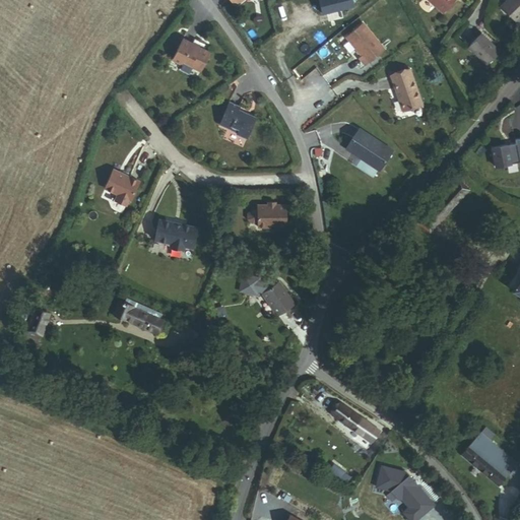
[(296,21),(354,5),(352,0),(308,0),(291,5),(293,7),(284,9),(288,22),(295,20),(296,21)]
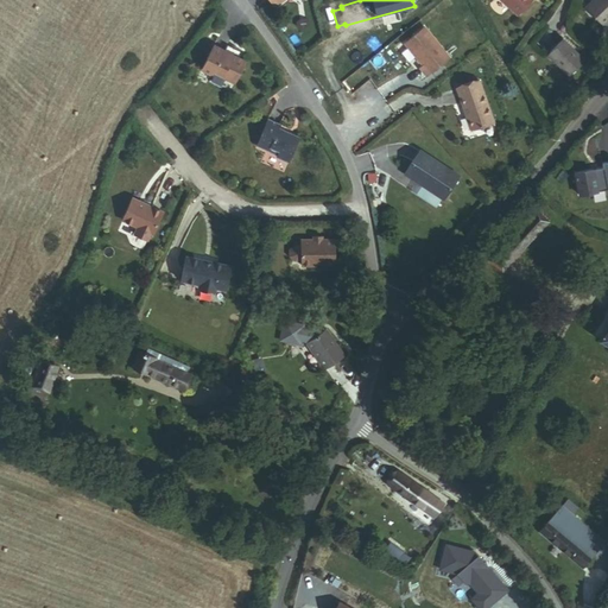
[(501,0),(518,16),(532,0),(501,0)]
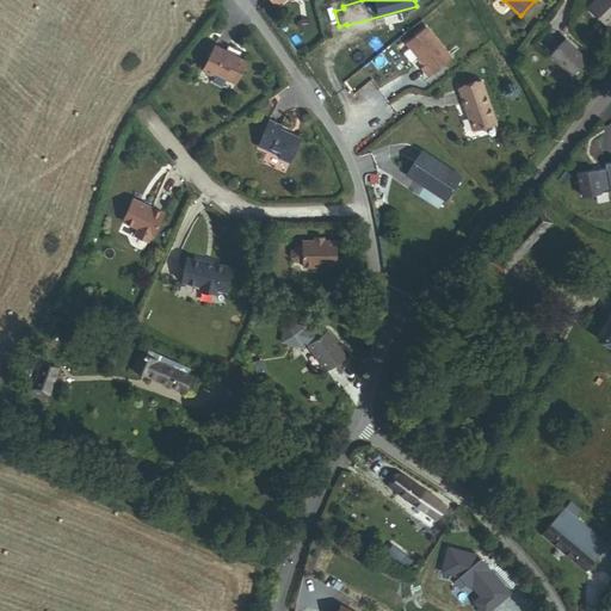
[(605,26),(610,20),(610,0),(596,0),(588,8),(605,26)]
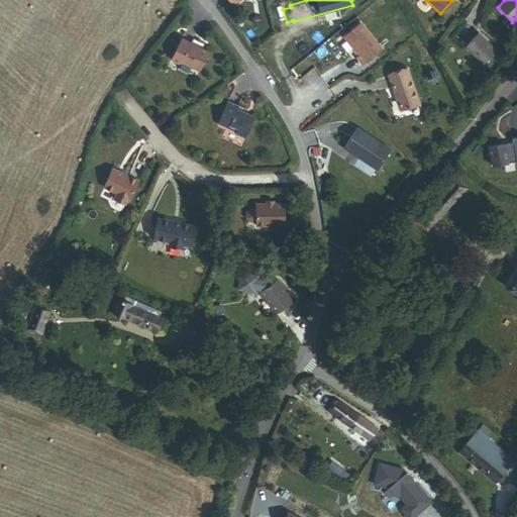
[(381,48),(359,24),(343,38),(358,56),(356,58),(363,65),(381,48)]
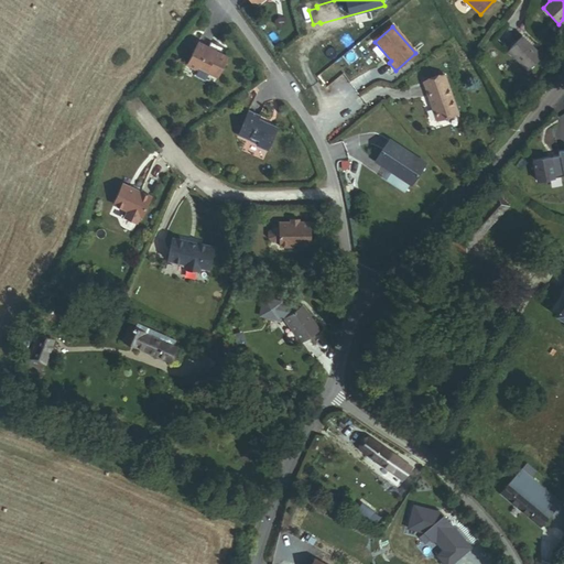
[(528,71),(541,56),(522,38),(509,51),(528,71)]
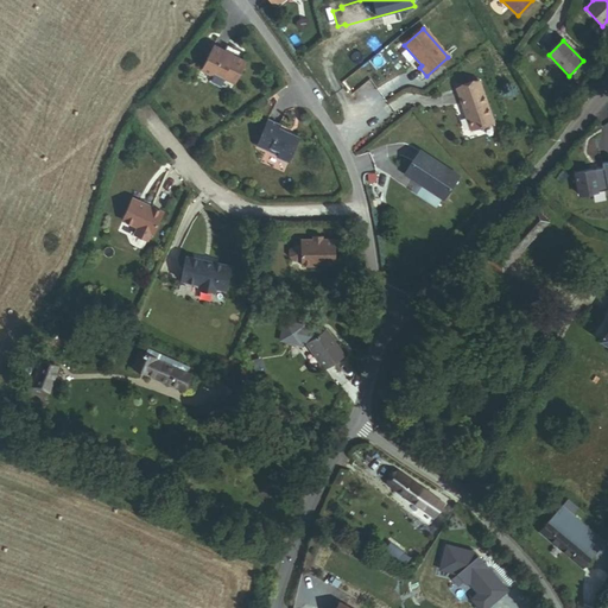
[(211,76),(215,74),(235,83),(246,62),(233,56),(232,57),(225,54),(226,51),(214,46),(202,71),(211,76)]
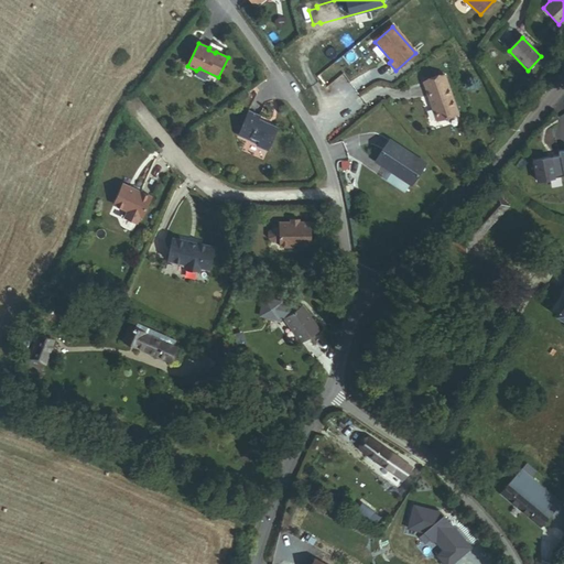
[(458,111),(445,74),(424,82),(427,90),(429,89),(431,94),(429,94),(437,119),(458,111)]
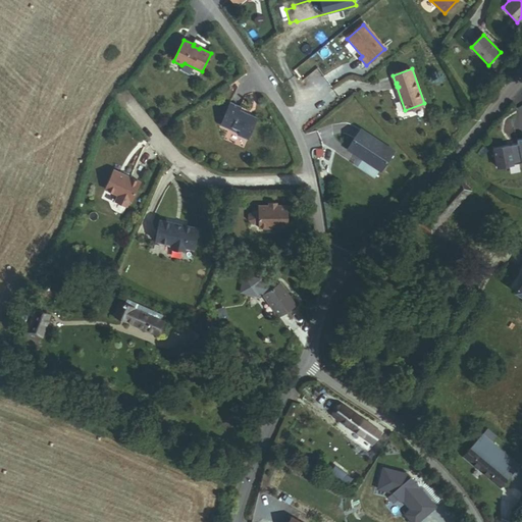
[(228,103),(217,125),(236,134),(235,136),(245,140),(255,118),(238,110),(239,108),(228,103)]
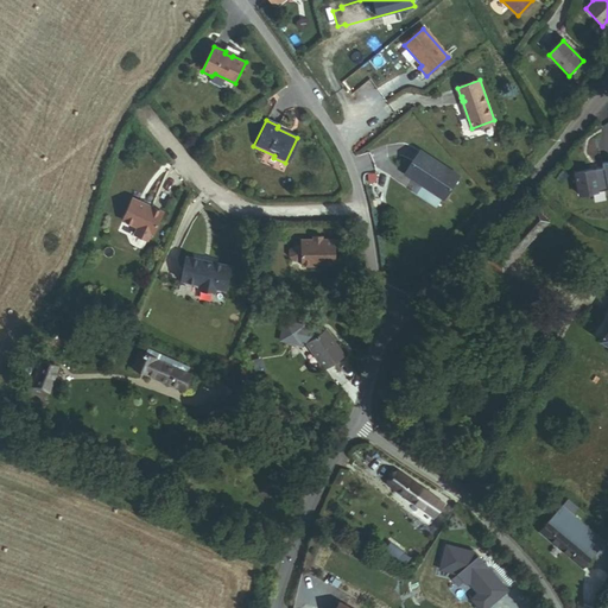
[(404,172),(418,182),(420,179),(424,183),(423,185),(443,198),(458,175),(419,149),(404,172)]
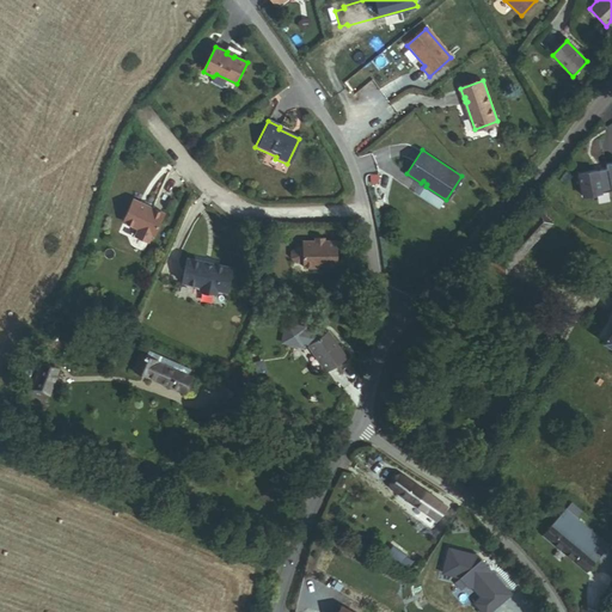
[(610,181),(582,189),(589,210),(611,202),(611,175),(609,176),(610,181)]
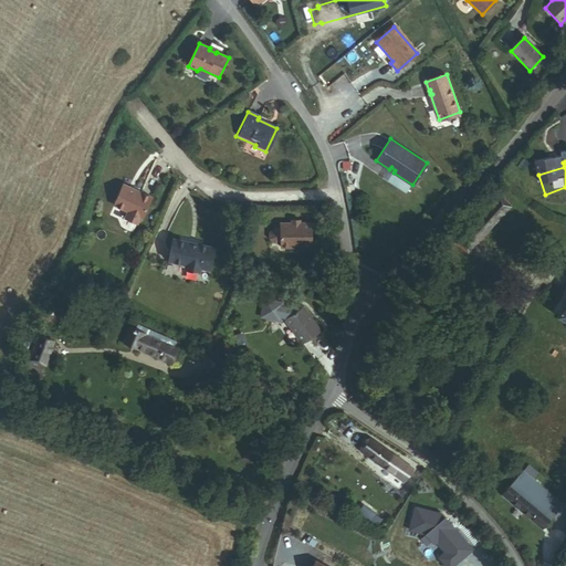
[(122,184),(112,203),(126,210),(137,216),(139,217),(149,197),(122,184)]
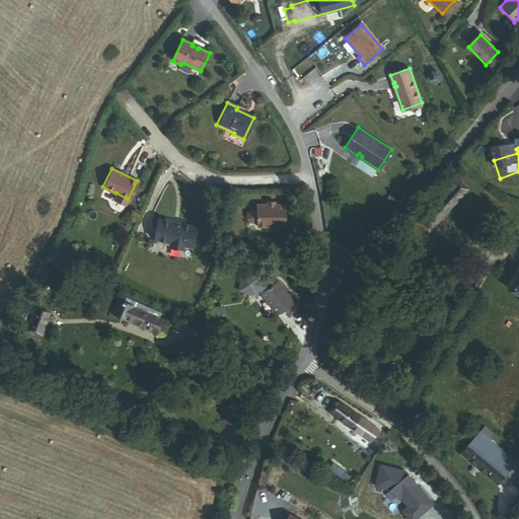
[(427,209),(429,211),(447,192),(445,190),(427,209)]
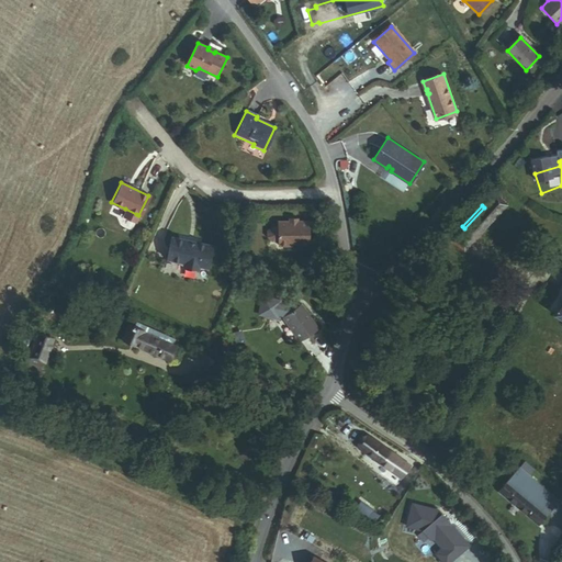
[(134,221),(136,214),(125,209),(122,215),(134,221)]
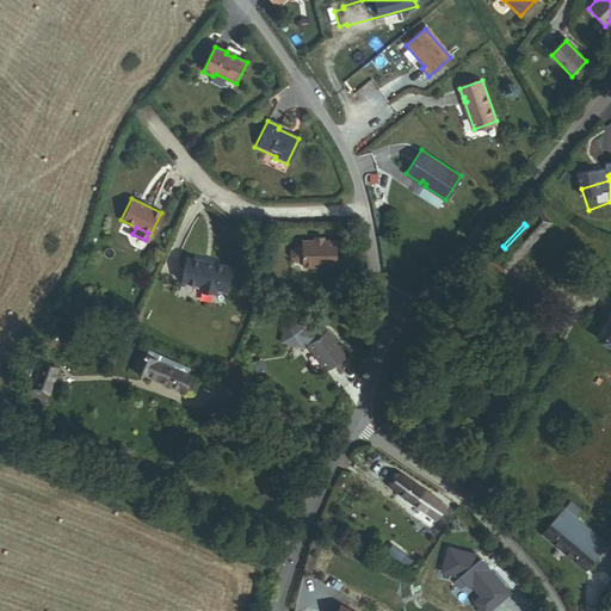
[(301,266),(335,265),(334,240),(322,241),(313,241),(301,241),(301,247),(295,247),(289,251),(290,258),(295,263),(301,261),(301,266)]
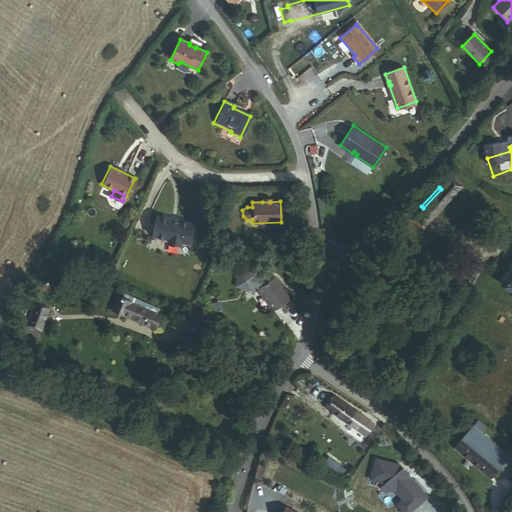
[(170,220),(171,219),(155,217),(152,238),(168,240),(167,241),(182,243),(182,242),(191,243),(194,222),(178,220),(178,222),(170,220)]
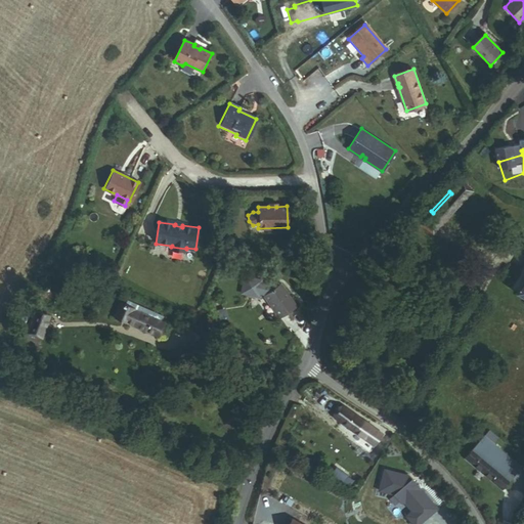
[(278,282),(262,295),(279,316),(295,304),(278,282)]
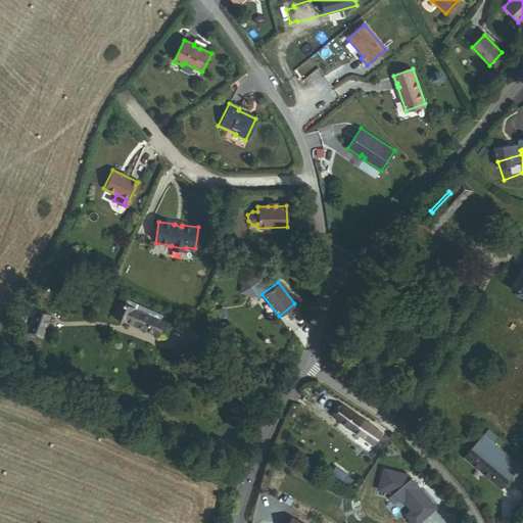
[(159,321),(161,316),(127,299),(125,305),(120,303),(113,318),(126,323),(127,321),(156,334),(161,322),(159,321)]
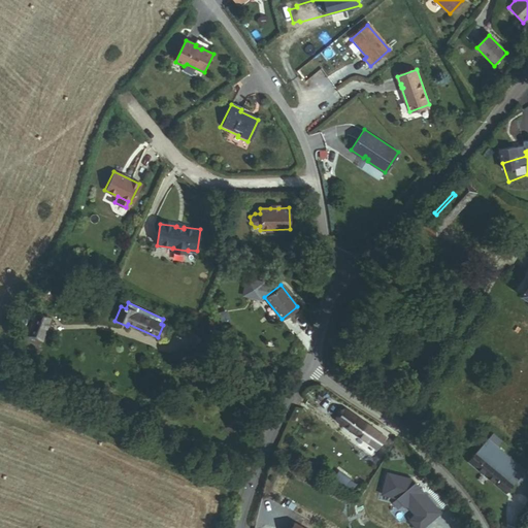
[(28,336),(41,340),(50,319),(36,314),(28,336)]
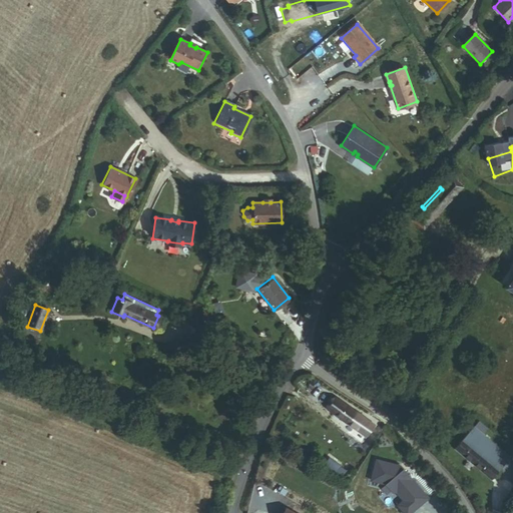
[(23,339),(35,344),(40,331),(27,327),(23,339)]
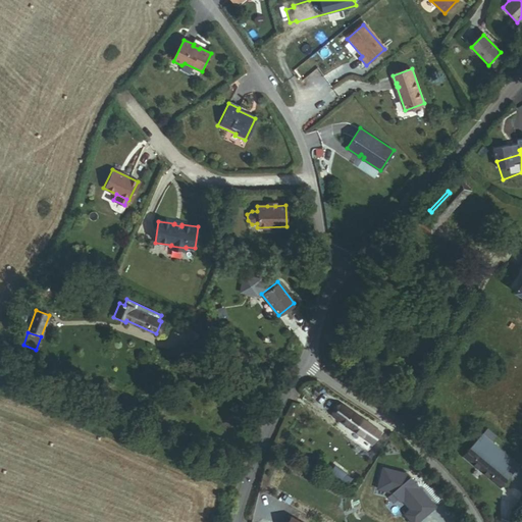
[(360,427),(364,420),(341,405),(333,416),(354,429),(357,425),(360,427)]
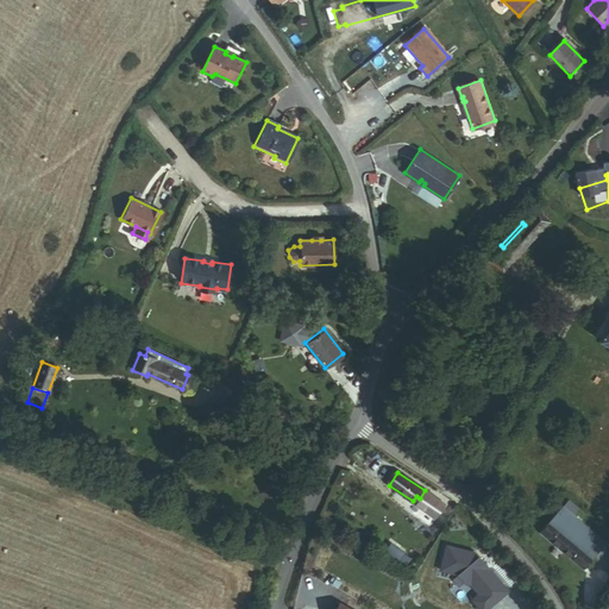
[(413,501),(424,508),(432,495),(425,490),(420,498),(416,496),(413,501)]
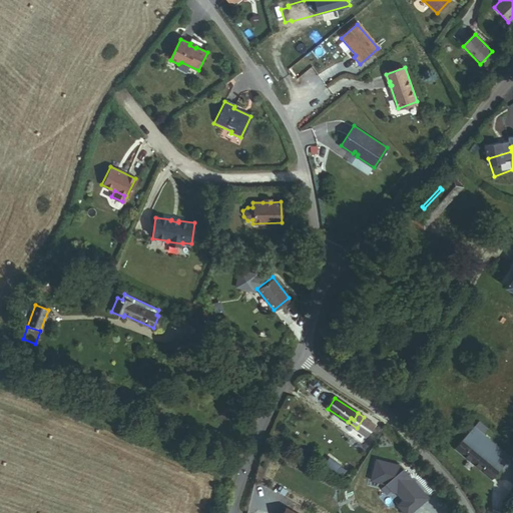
[(480,438),(482,435),(472,427),(470,430),(480,438)]
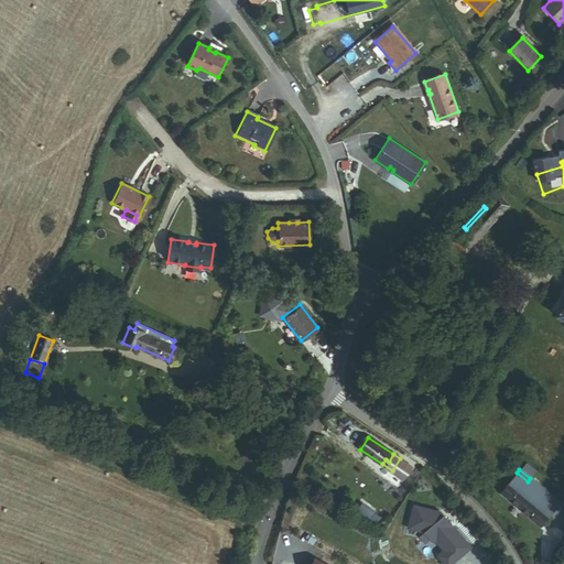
[(539,529),(556,505),(528,481),(517,473),(498,497),(539,529)]
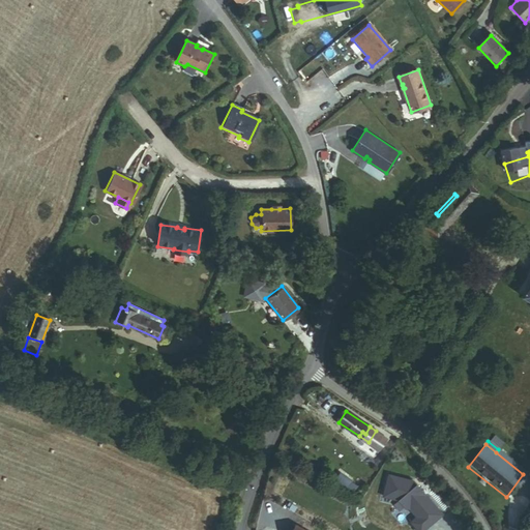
[(411,483),(387,478),(382,500),(398,503),(403,509),(407,510),(415,519),(424,529),(440,516),(422,497),(420,499),(418,496),(420,494),(411,483)]
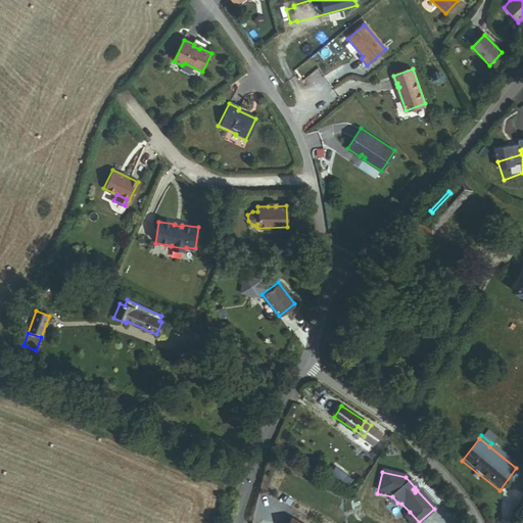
[(410,512),(403,517),(409,522),(418,522),(419,522),(410,512)]
